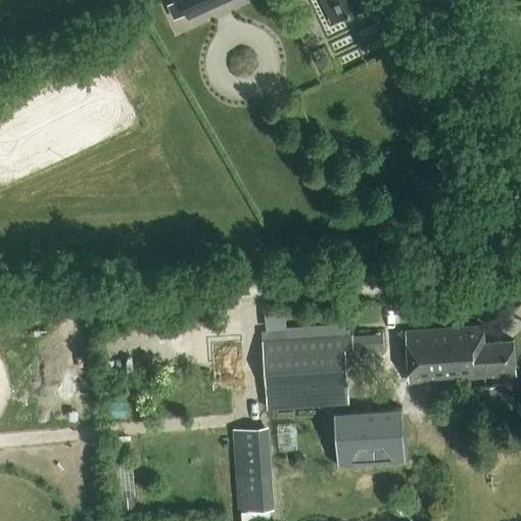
[(183,0),(190,14),(184,17),(186,21),(233,0),(176,0),(178,2),(182,0),(183,0)]
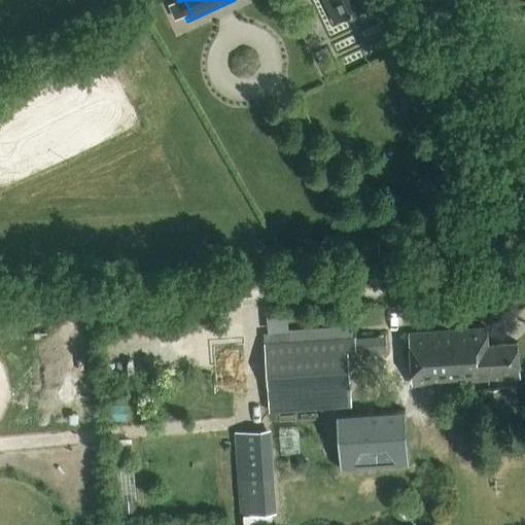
[(320,0),(333,25),(360,11),(355,0),(320,0)]
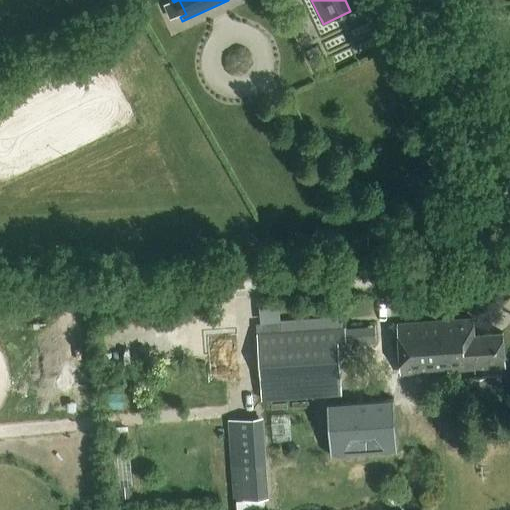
[(398,377),(502,371),(500,335),(472,337),(471,322),(395,327),(398,377)]
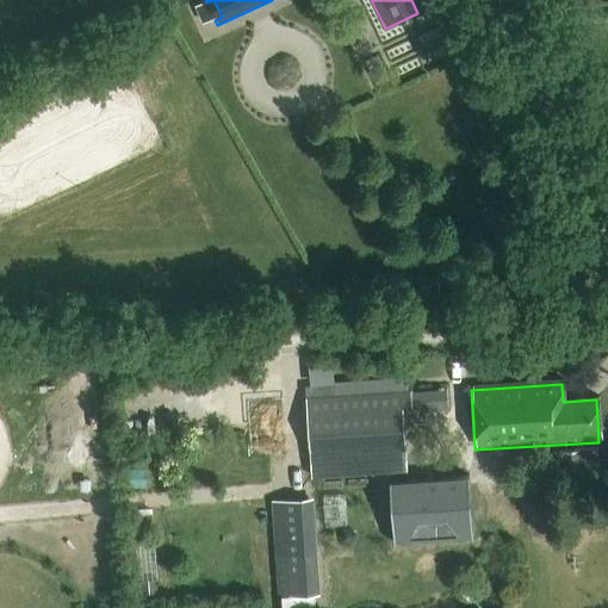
[(448,408),(447,389),(419,390),(420,409),(448,408)]
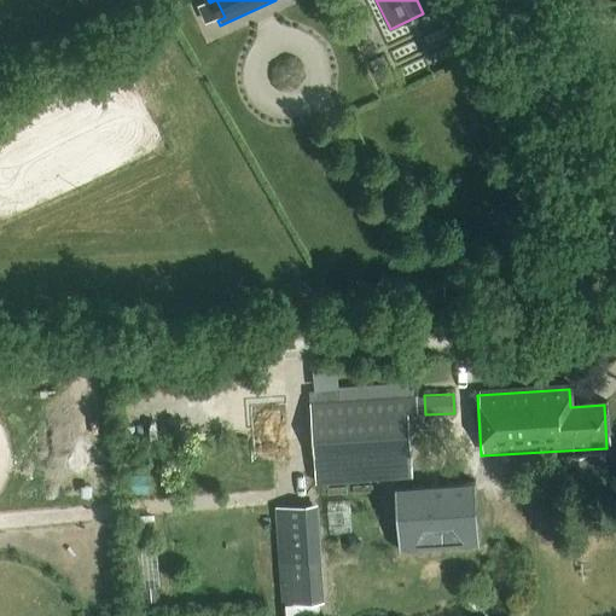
[(410,464),(406,414),(416,413),(414,399),(308,406),(314,486),(411,480),(410,464)]
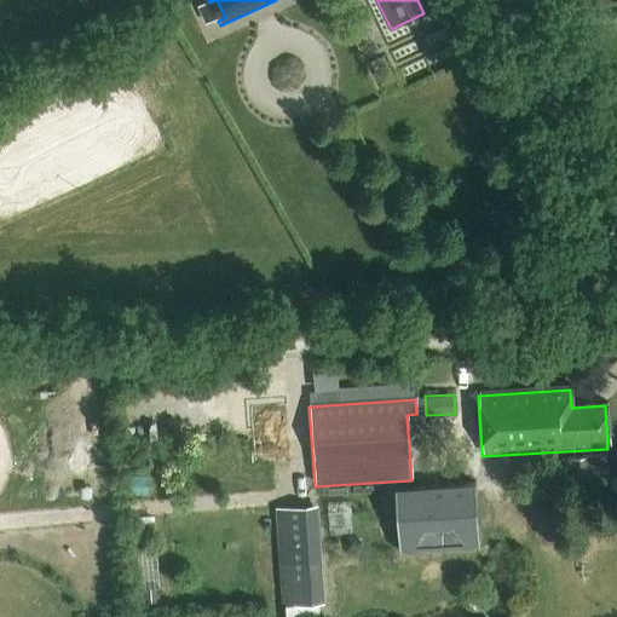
[(568,479),(604,477),(603,459),(568,461),(568,479)]
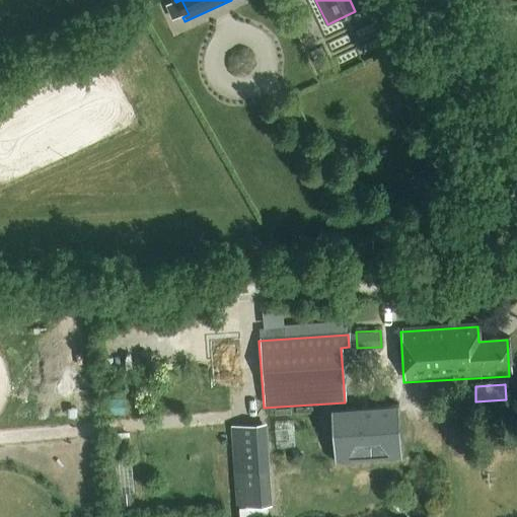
[(396,405),(330,411),(335,464),(400,460),(396,405)]
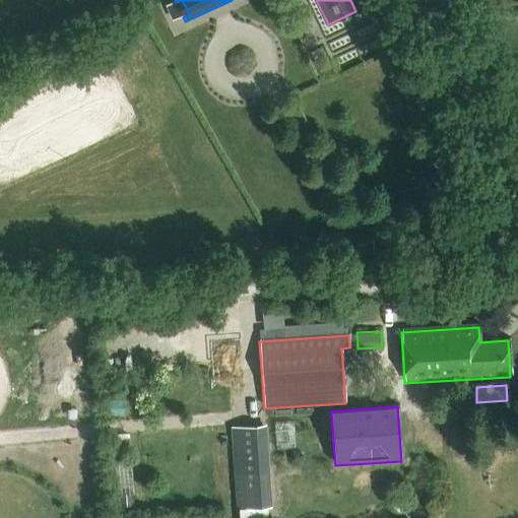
[(261,427),(257,427),(240,429),(231,429),(236,510),(232,510),(232,517),(242,517),(242,510),(266,508),(261,427)]
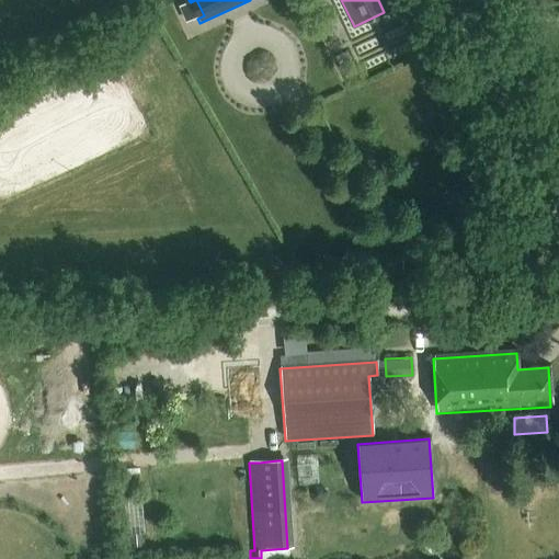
[(139,467),(122,469),(124,485),(141,482),(139,467)]
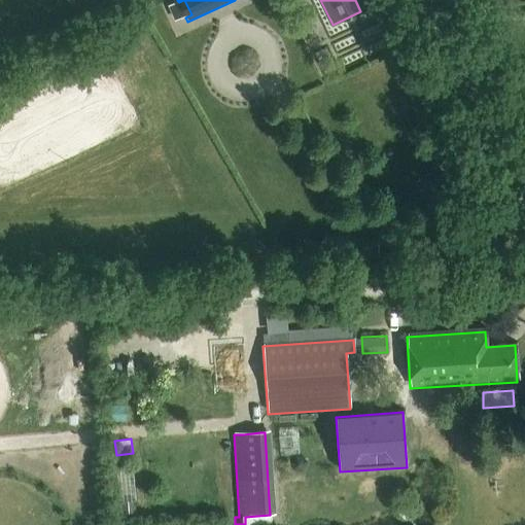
[(136,516),(134,458),(117,459),(119,516),(136,516)]
